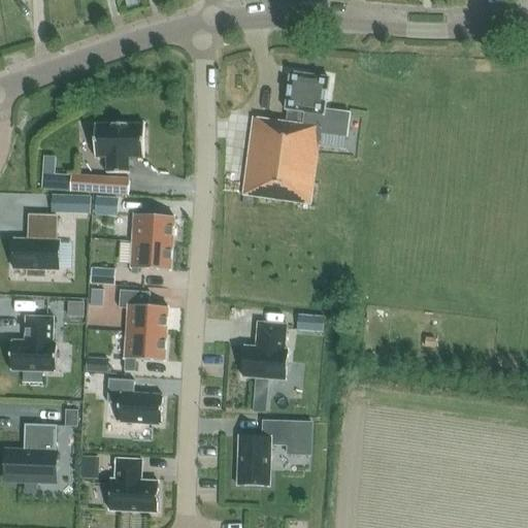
[(330,78),(291,73),(286,111),(288,111),(287,123),(254,119),(243,195),(310,204),(320,134),(347,137),(351,113),(325,109),(330,78)]
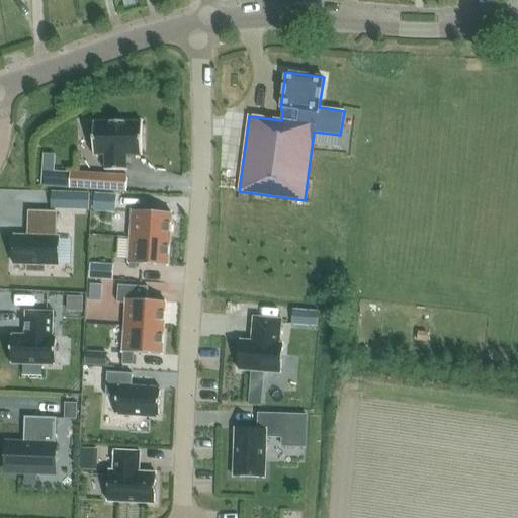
[(142,122),(93,122),(93,156),(105,156),(105,171),(127,171),(127,156),(142,156),(142,122)]
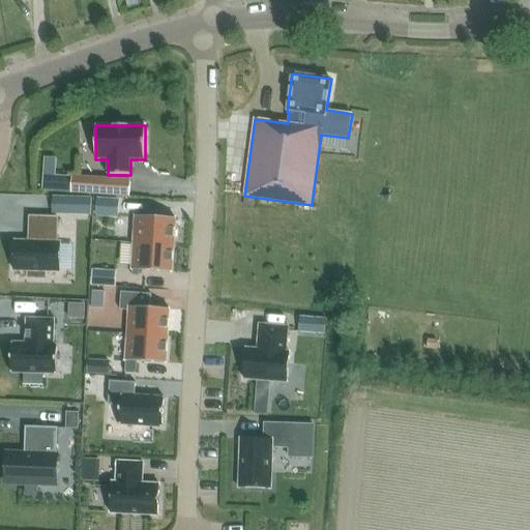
[(42,176),(41,192),(70,194),(71,177),(42,176)]
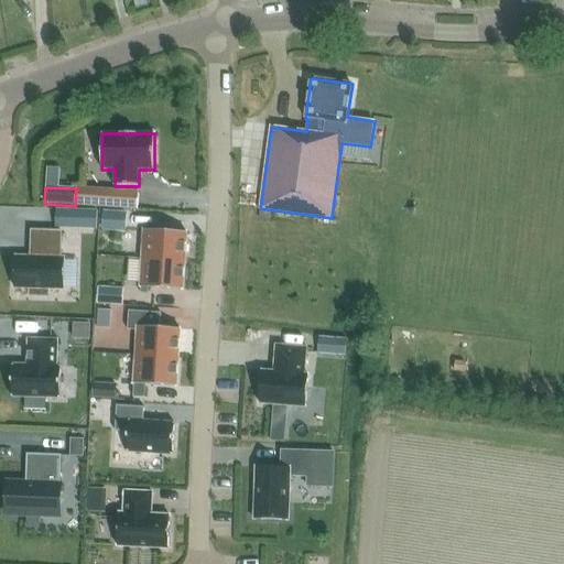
[(138,209),(139,192),(76,188),(75,206),(138,209)]
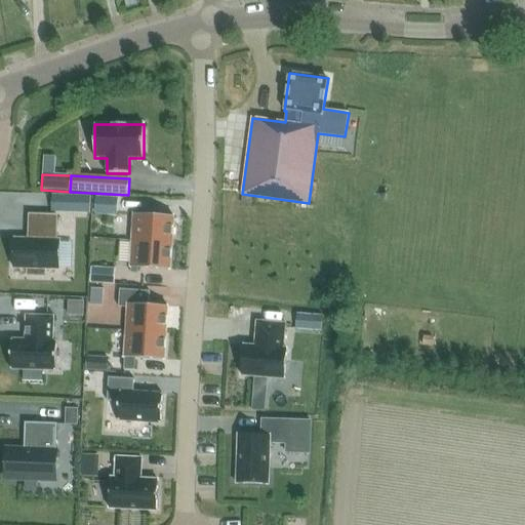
[(53,195),(52,211),(89,213),(90,197),(53,195)]
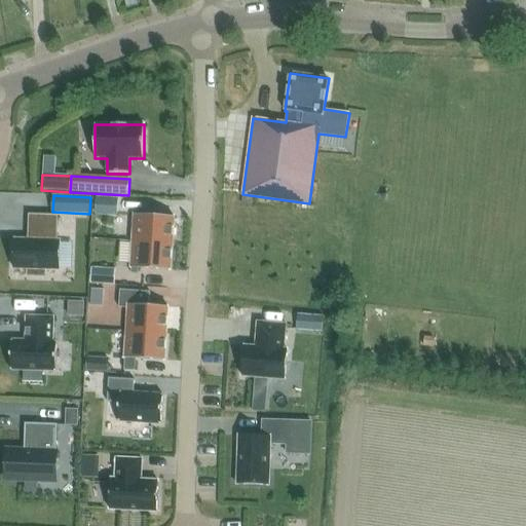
[(96,212),(116,214),(117,199),(97,197),(96,212)]
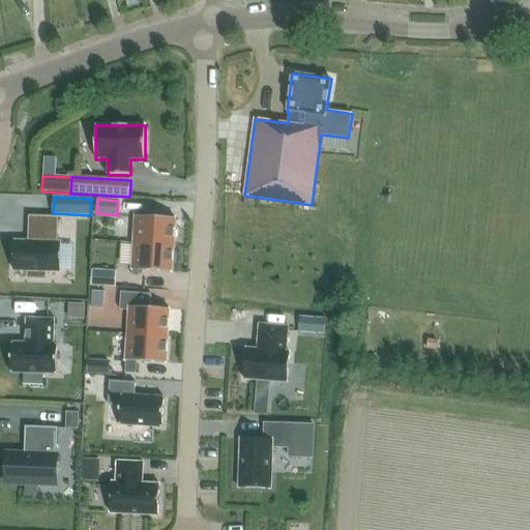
[(15,240),(13,270),(27,271),(27,277),(45,278),(46,271),(59,272),(60,270),(71,270),(74,244),(56,244),(57,217),(29,216),(28,241),(15,240)]
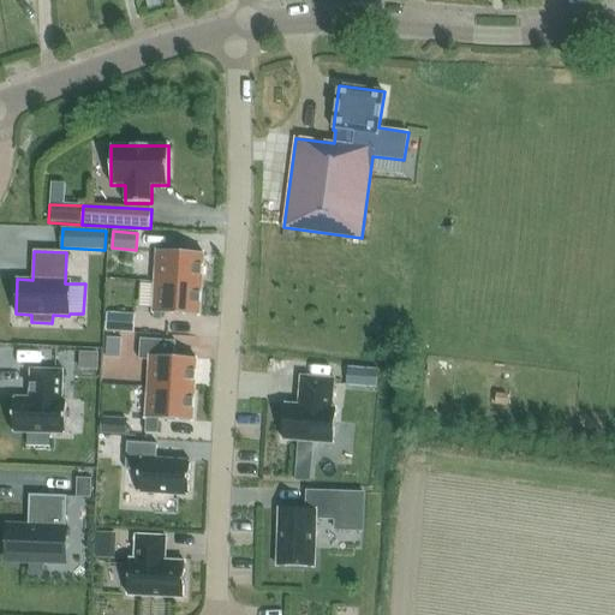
[(155,282),(202,285),(204,254),(157,251),(155,282)]
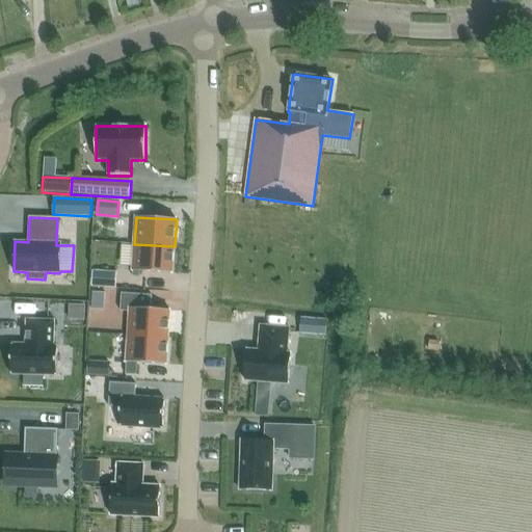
[(132,271),(173,274),(175,246),(134,244),(132,271)]
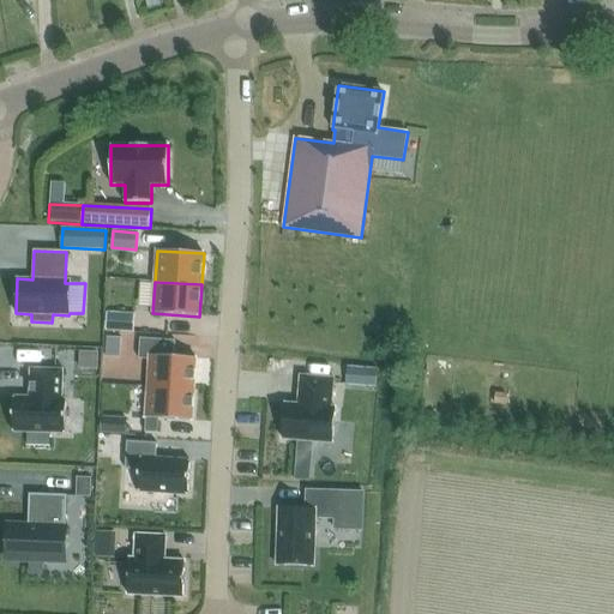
[(131,332),(132,315),(108,313),(107,331),(131,332)]
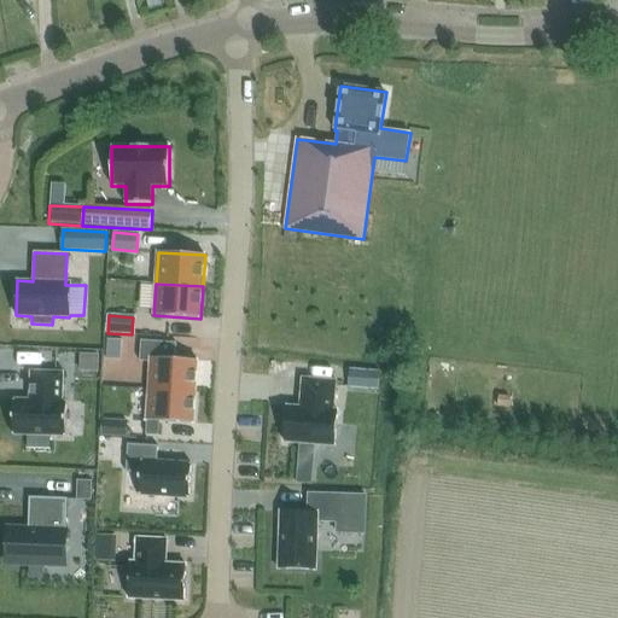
[(122,340),(109,339),(106,360),(121,361),(122,340)]
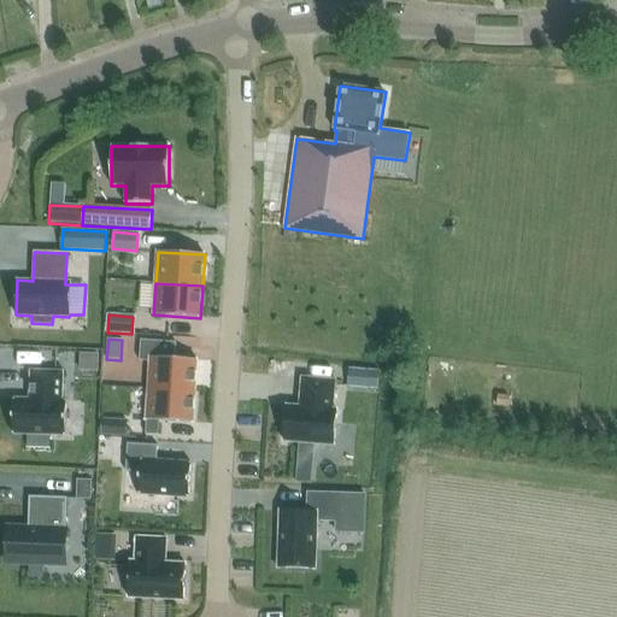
[(141,341),(140,362),(151,362),(148,389),(195,392),(198,360),(175,359),(176,342),(141,341)]
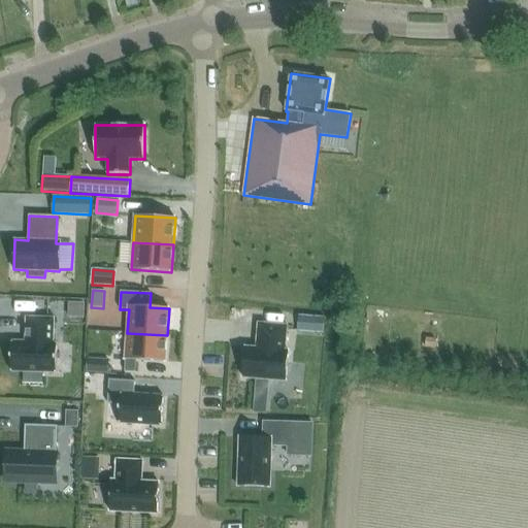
[(83,318),(84,304),(70,303),(69,317),(83,318)]
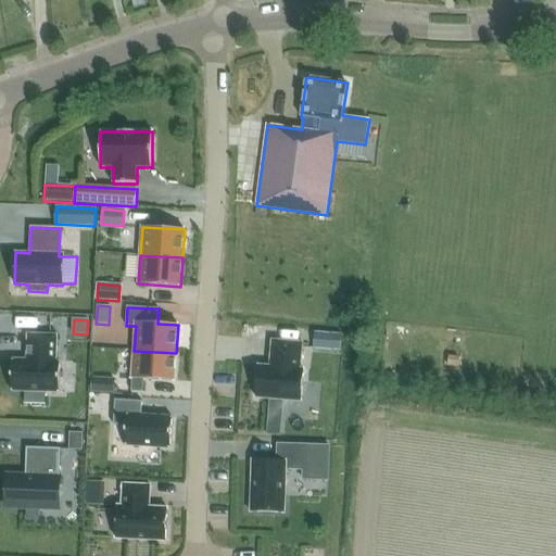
[(314,332),(313,349),(341,351),(342,335),(314,332)]
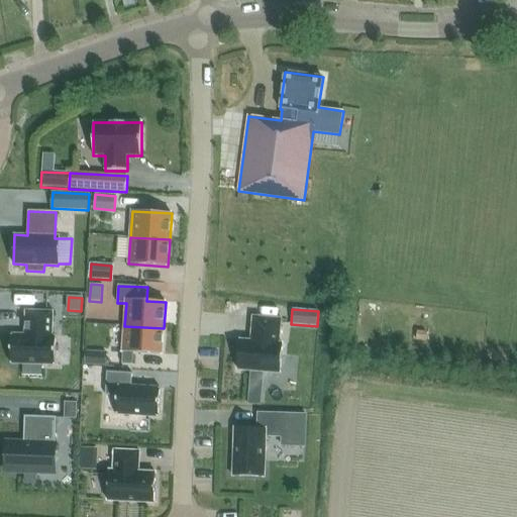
[(53,336),(53,312),(26,311),(25,331),(27,331),(27,335),(11,335),(10,364),(55,366),(56,336),(53,336)]
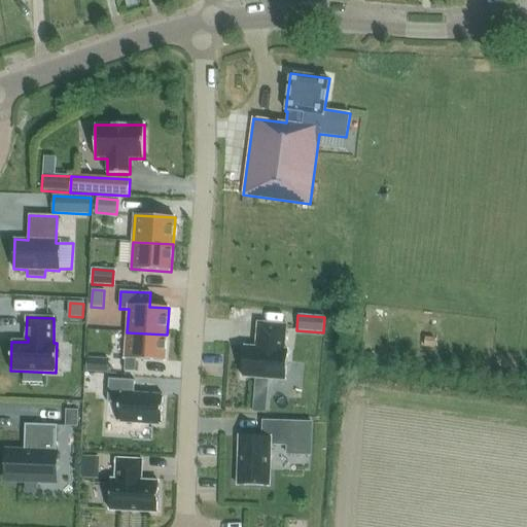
[(244,347),(242,377),(285,380),(287,350),(284,349),(285,324),(256,323),(255,348),(244,347)]
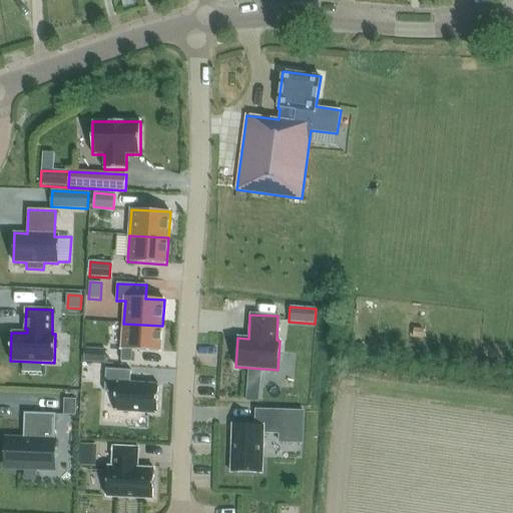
[(122,350),(121,362),(132,363),(132,351),(161,352),(162,326),(123,324),(122,350)]
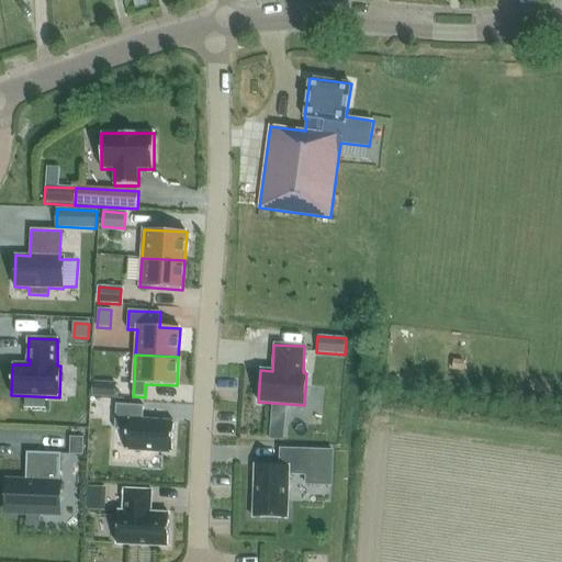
[(92,382),(92,395),(114,396),(115,383),(92,382)]
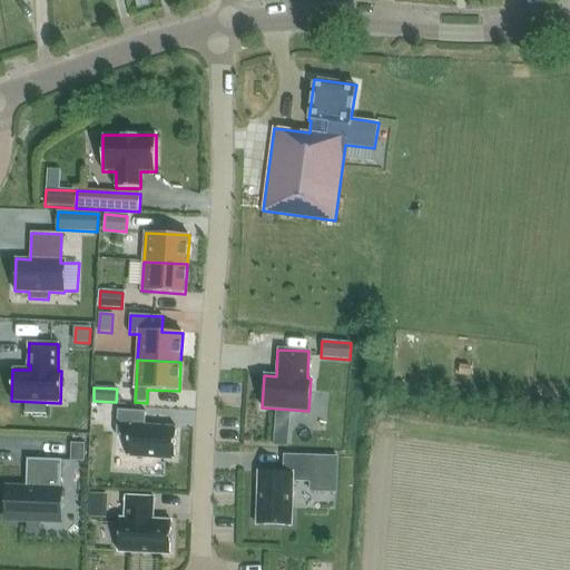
[(117,410),(116,435),(129,436),(128,457),(174,459),(176,428),(145,425),(145,412),(117,410)]
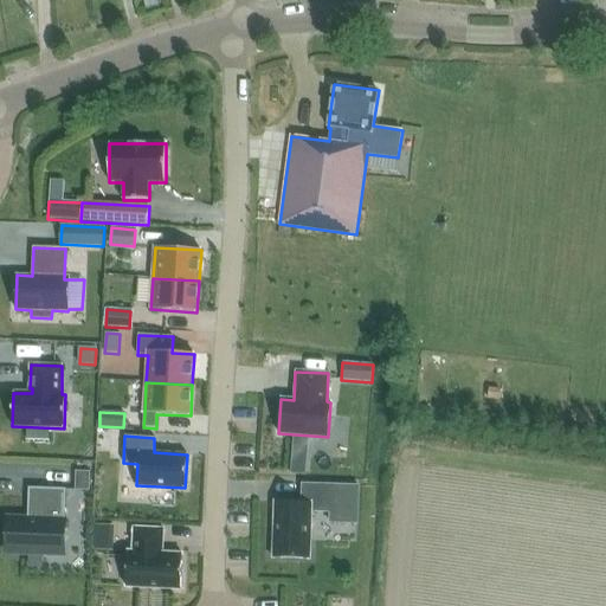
[(307,474),(308,464),(292,463),(292,472),(307,474)]
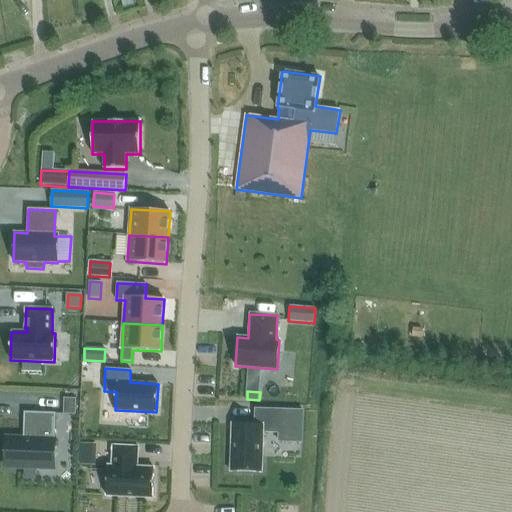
[(63,415),(75,415),(76,397),(64,397),(63,415)]
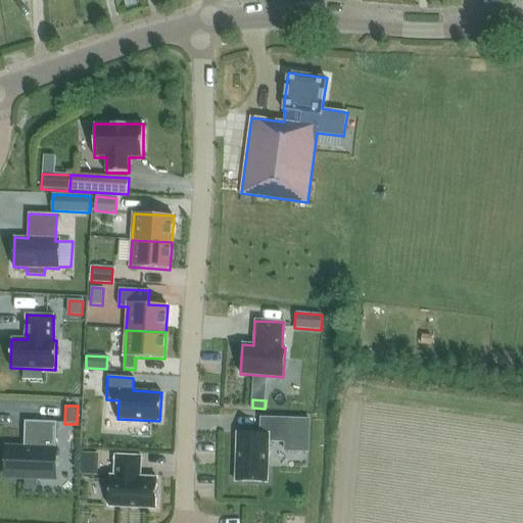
[(237,432),(236,481),(268,482),(269,441),(287,442),(286,448),(306,449),(307,419),(260,417),(259,433),(237,432)]
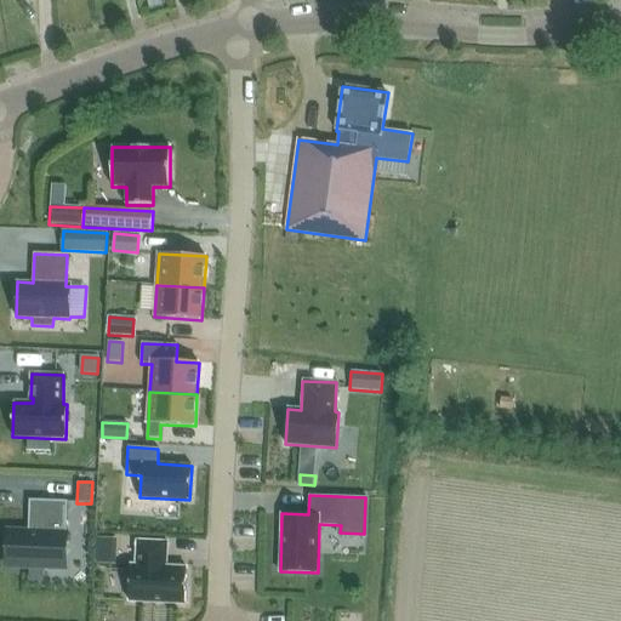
[(9,530),(7,567),(66,569),(68,501),(29,500),(28,522),(30,523),(30,530),(9,530)]
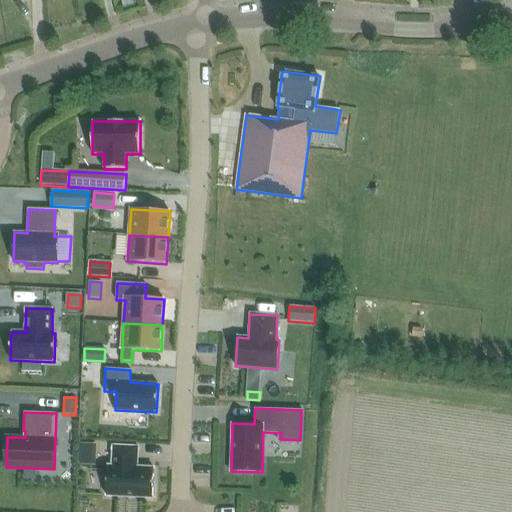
[(80,465),(93,466),(94,445),(80,444),(80,465)]
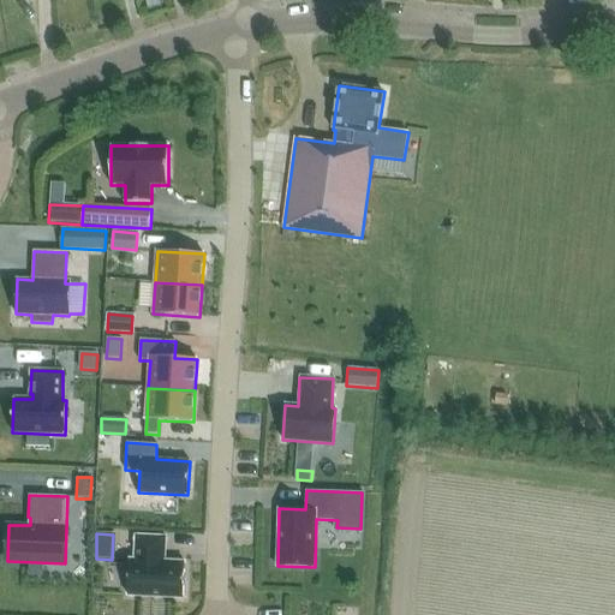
[(185,562),(165,561),(166,537),(136,536),(135,560),(130,559),(127,595),(183,598),(185,562)]
